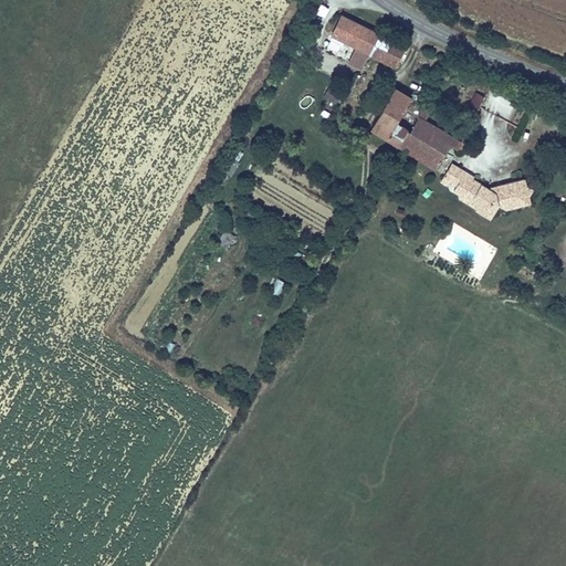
[(374,54),(384,34),(344,17),(334,37),(374,54)]
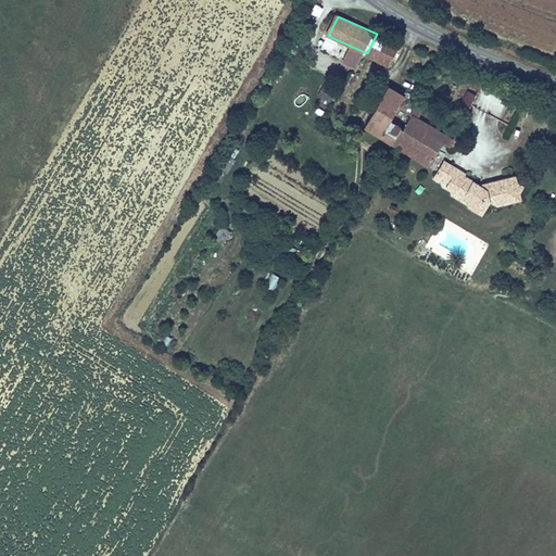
[(377,34),(367,53),(393,66),(402,46),(397,43),(377,34)]
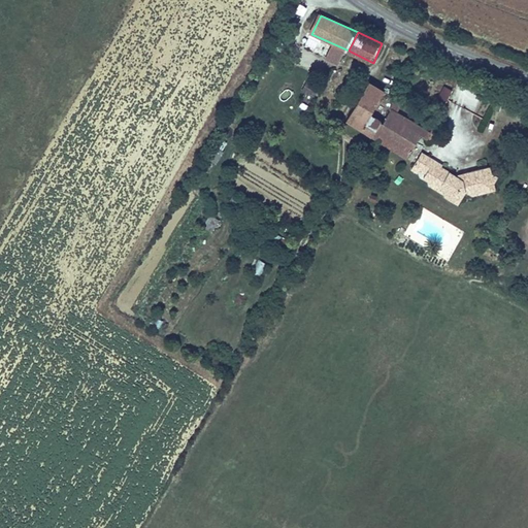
[(456,87),(460,76),(444,70),(440,80),(456,87)]
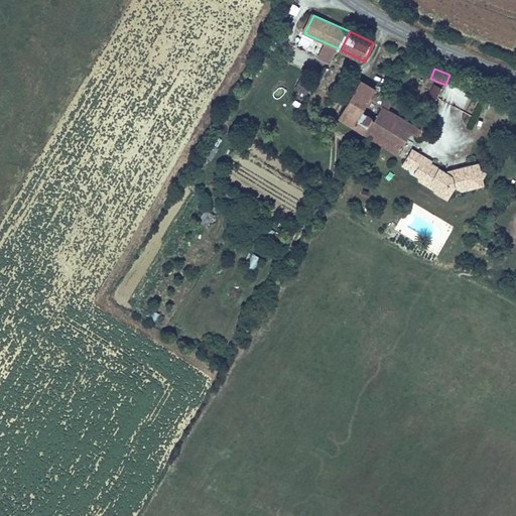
[(289,82),(289,91),(308,92),(308,83),(289,82)]
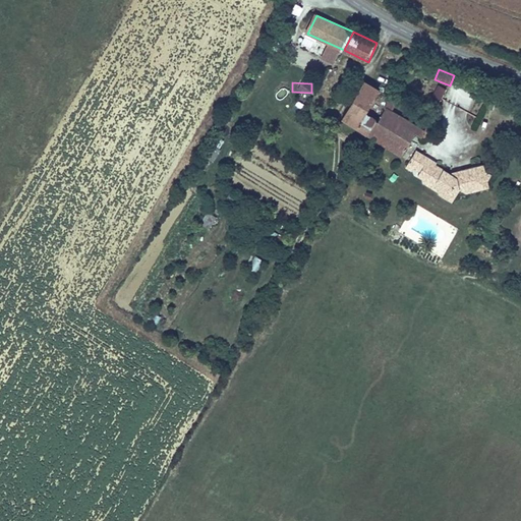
[(381,128),(375,124),(385,109),(381,107),(387,97),(364,83),(343,120),(373,137),(381,128)]
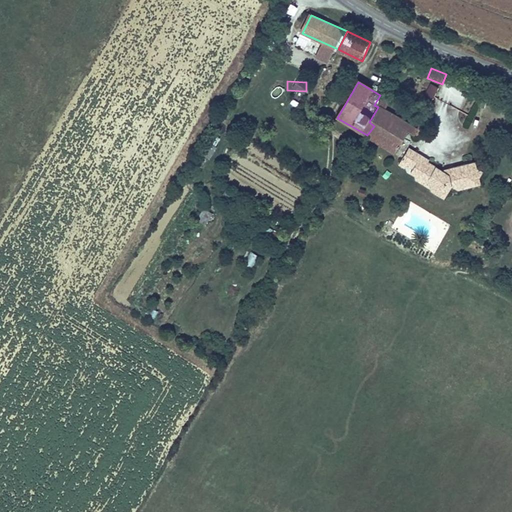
[(380,97),(378,105),(386,107),(388,99),(380,97)]
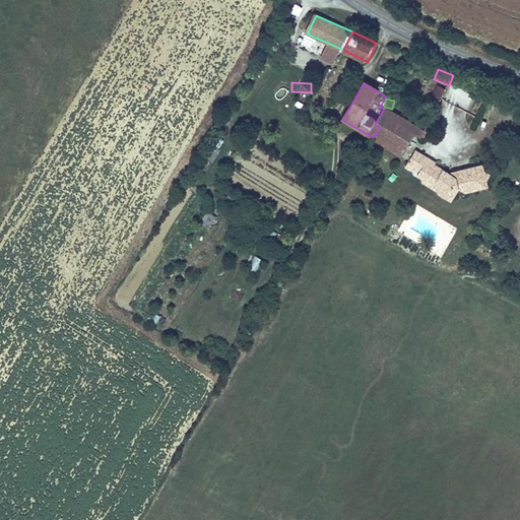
[(416,127),(384,109),(375,124),(380,128),(373,137),(402,153),(416,127)]
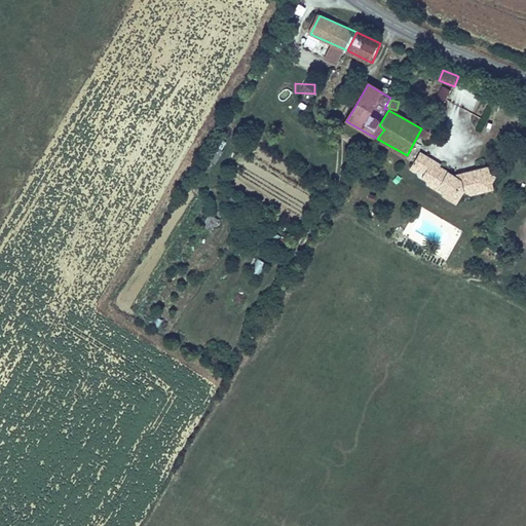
[(420,165),(419,171),(427,176),(437,161),(421,153),(417,161),(420,165)]
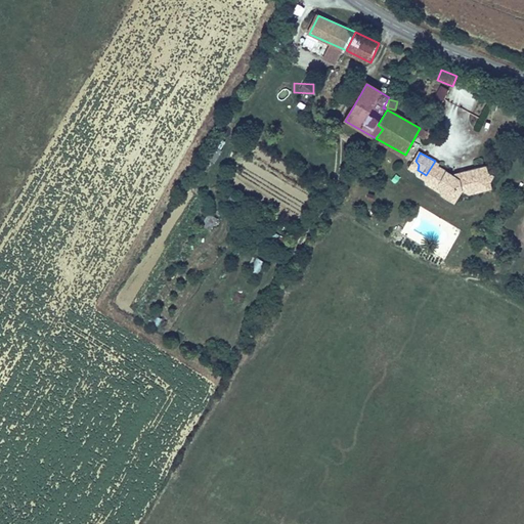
[(419,165),(416,161),(410,169),(417,173),(418,170),(419,165)]
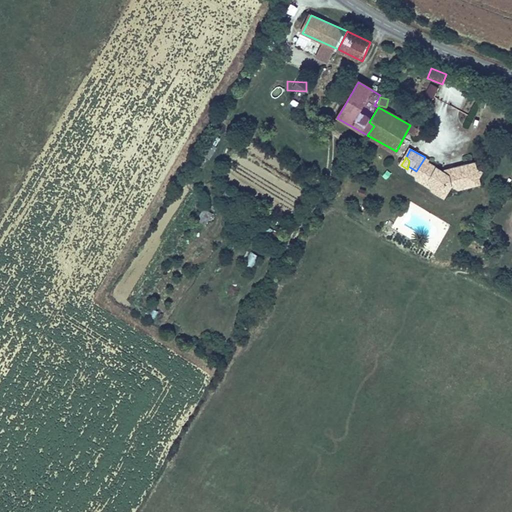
[(472,184),(474,180),(455,169),(451,175),(444,171),(431,163),(431,161),(425,157),(416,171),(413,177),(417,180),(424,177),(434,183),(434,194),(446,201),(453,189),(461,194),(484,190),(483,186),(475,187),(472,184)]
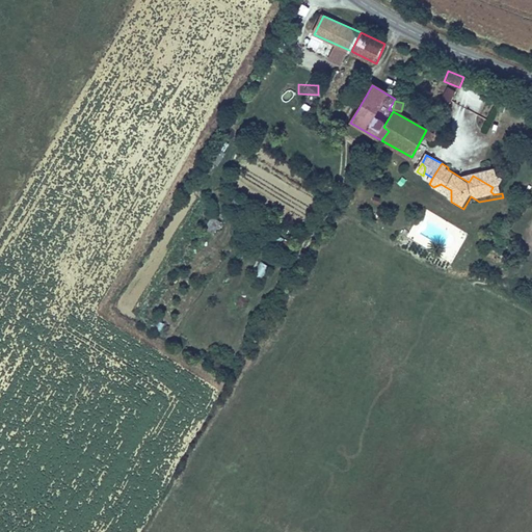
[(433,187),(434,192),(451,202),(451,190),(441,184),(433,187)]
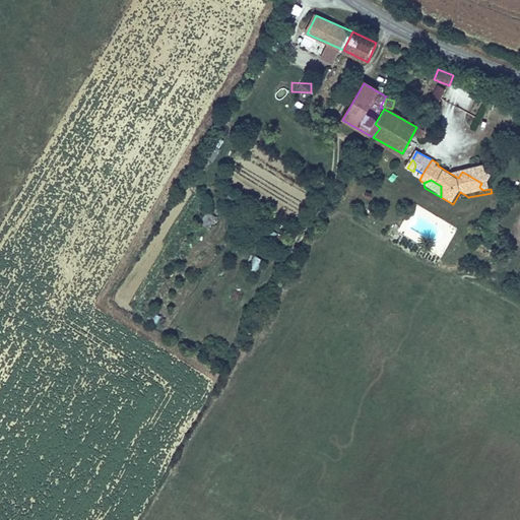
[(224,201),(235,205),(238,196),(229,192),(224,201)]
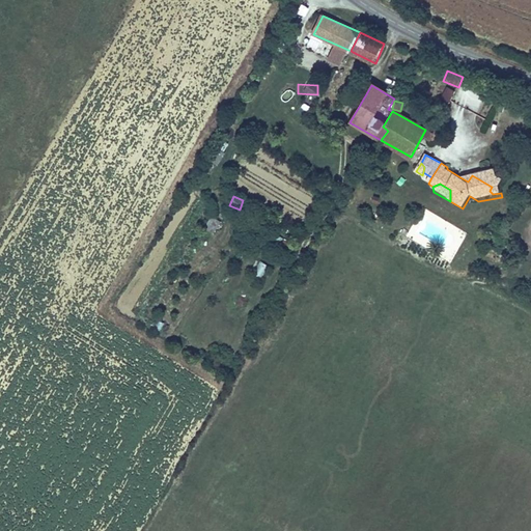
[(214,233),(220,220),(211,215),(204,228),(214,233)]
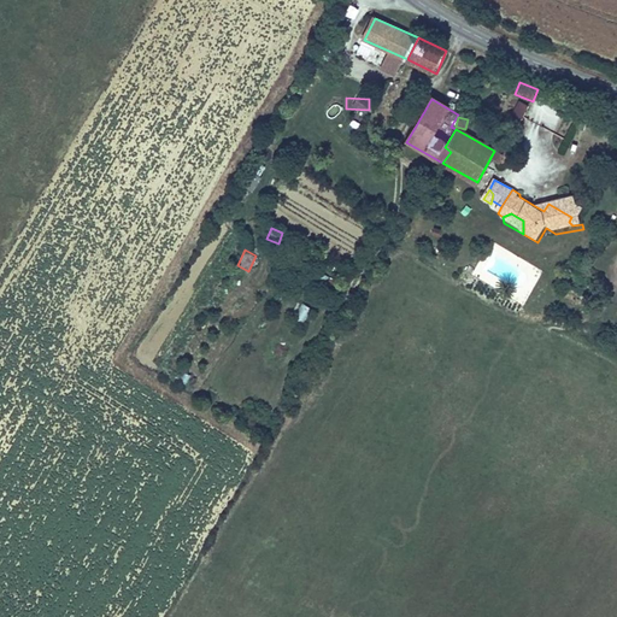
[(297,321),(307,322),(310,305),(299,304),(297,321)]
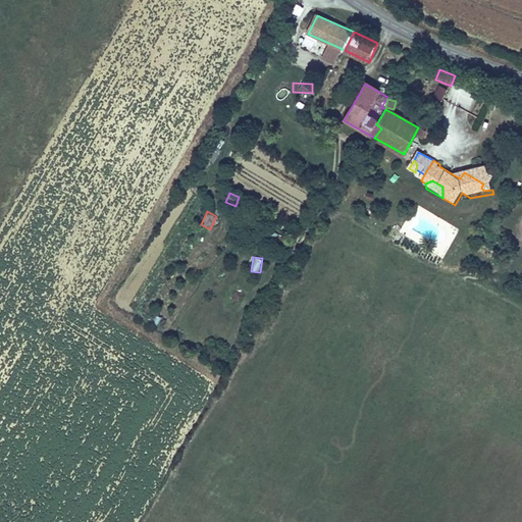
All buildings are outlined.
